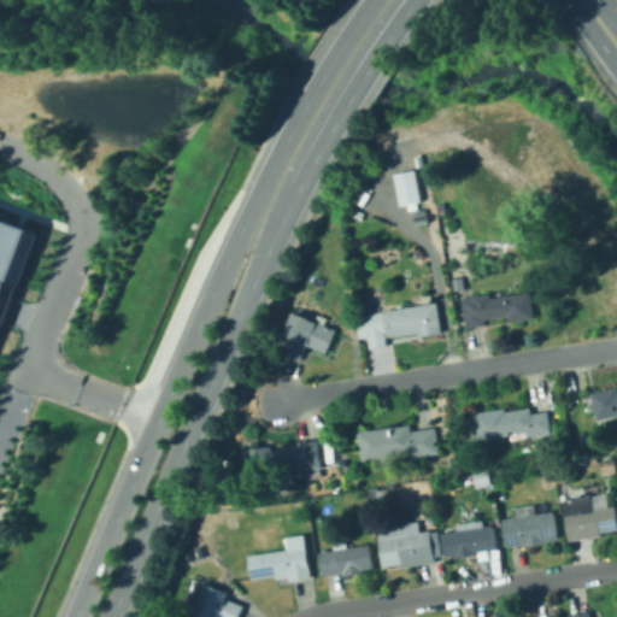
[(399,205),(393,174),(415,169),(422,200),(399,205)]
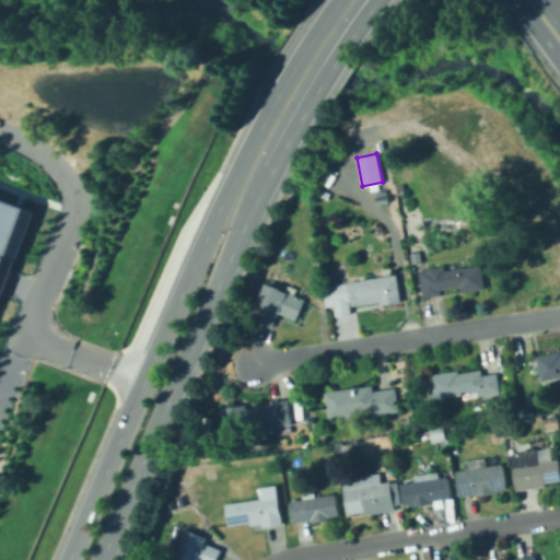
[(0,196),(15,202),(35,210),(9,279),(0,301),(0,196)]
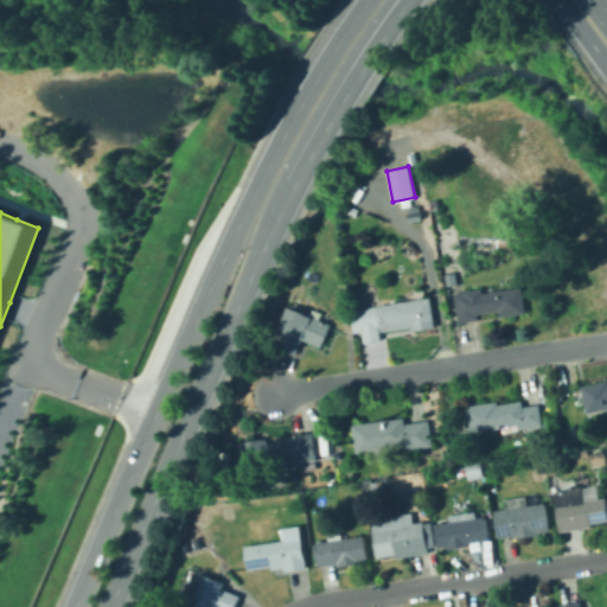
[(410,223),(408,215),(420,213),(421,222),(410,223)]
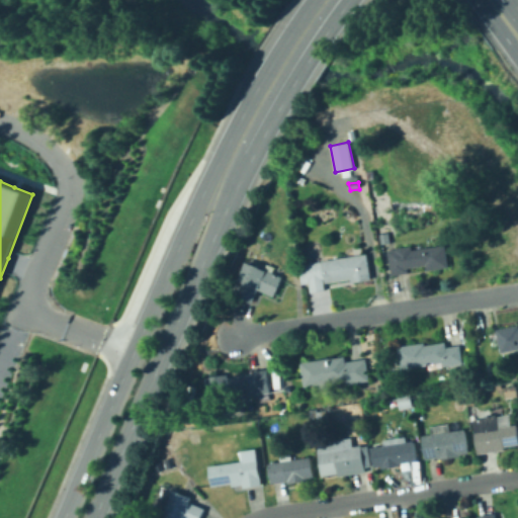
[(379,244),(378,234),(390,233),(391,243),(379,244)]
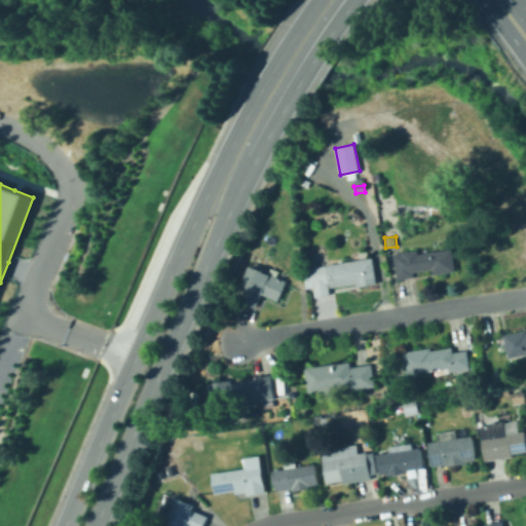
[(399,279),(395,254),(419,250),(419,254),(453,249),(457,271),(436,274),(435,269),(415,272),(415,276),(399,279)]
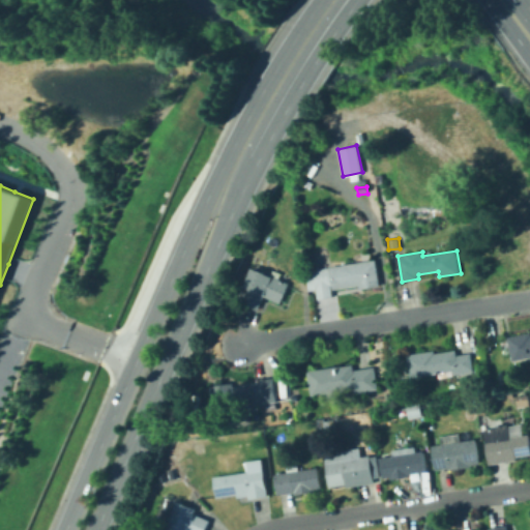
[(319,298),(315,270),(330,267),(377,260),(381,286),(360,289),(359,285),(334,289),(334,286),(331,286),(333,296),(319,298)]
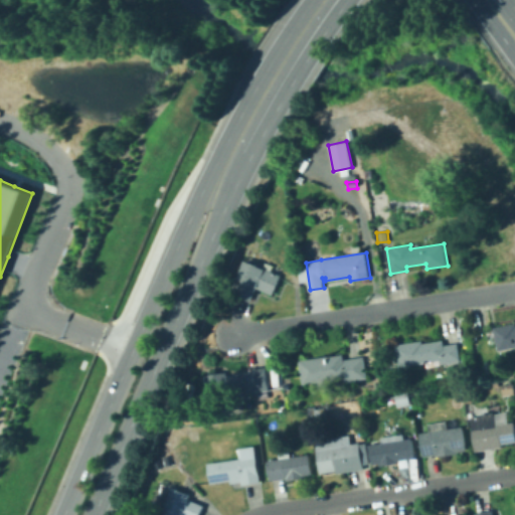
[(252,302),(231,293),(244,261),(251,264),(252,262),(261,265),(260,267),(283,276),(275,295),(258,288),(252,302)]
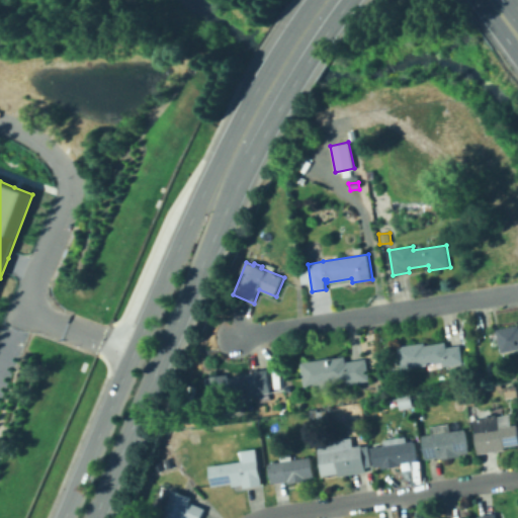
[(517,348),(501,352),(497,330),(517,325),(517,348)]
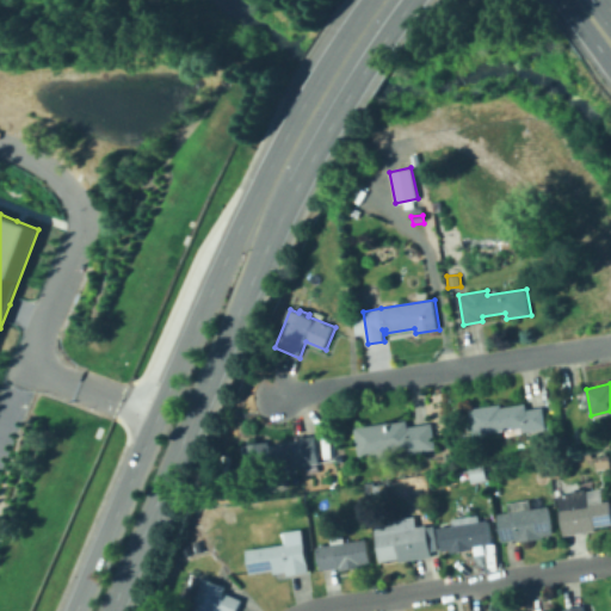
[(507,436),(506,431),(474,436),(470,409),(501,405),(503,407),(526,403),(528,409),(544,407),(548,429),(523,432),(523,433),(507,436)]
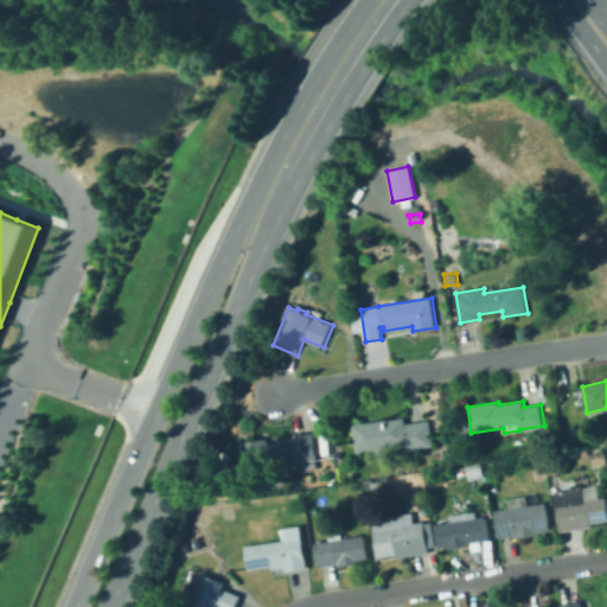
[(358,453),(353,426),(406,419),(406,425),(430,421),(434,446),(409,449),(408,446),(358,453)]
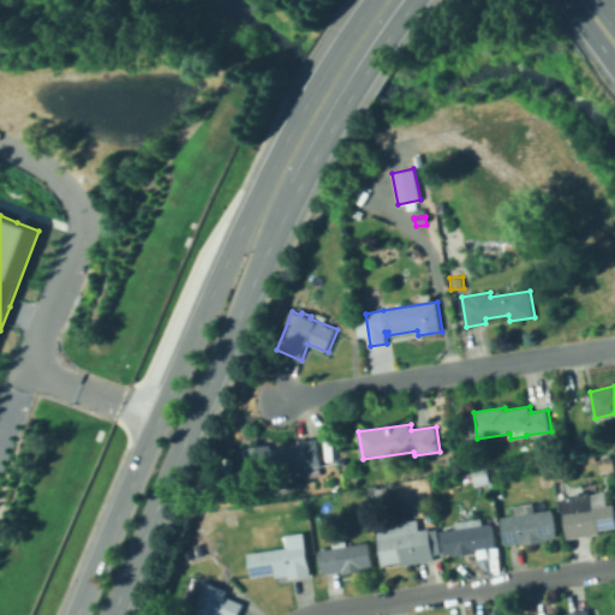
[(249,481),(244,448),(272,445),(272,448),(299,445),(299,441),(328,437),(333,465),(293,471),(293,475),(249,481)]
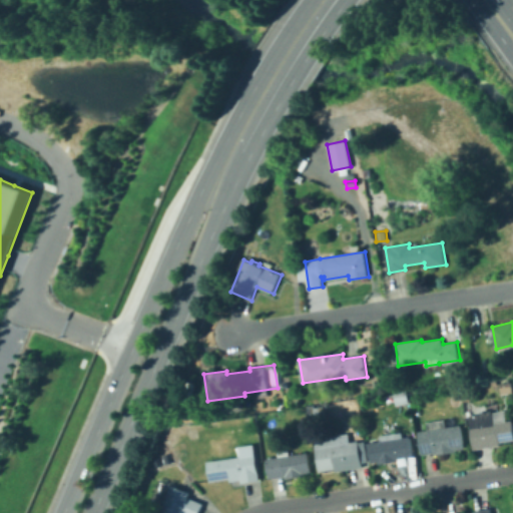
[(512,393),(502,395),(501,384),(512,383),(512,393)]
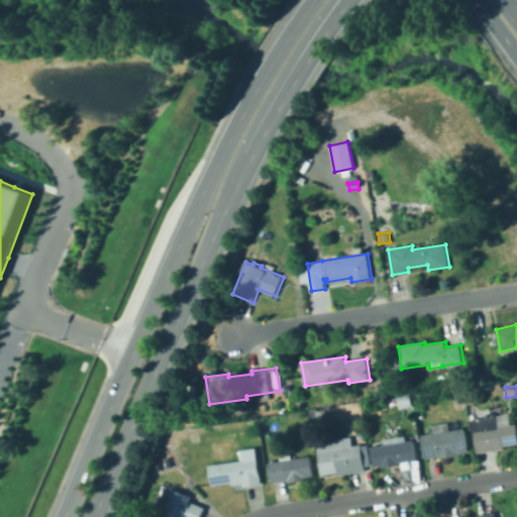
[(399,408),(396,395),(409,393),(411,406),(399,408)]
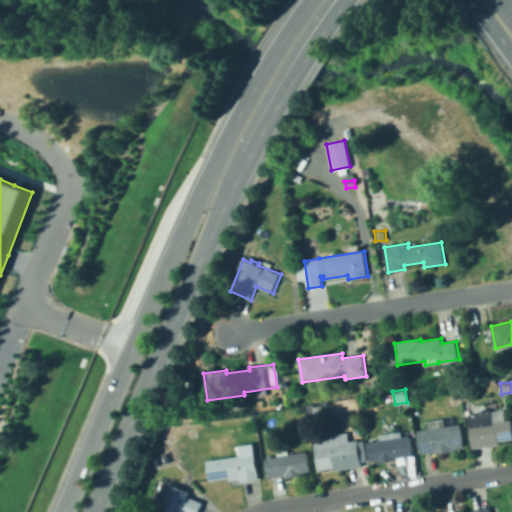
[(473,448),(468,415),(476,414),(476,412),(491,410),(491,412),(505,410),(506,420),(511,419),(511,438),(499,441),(499,444),(473,448)]
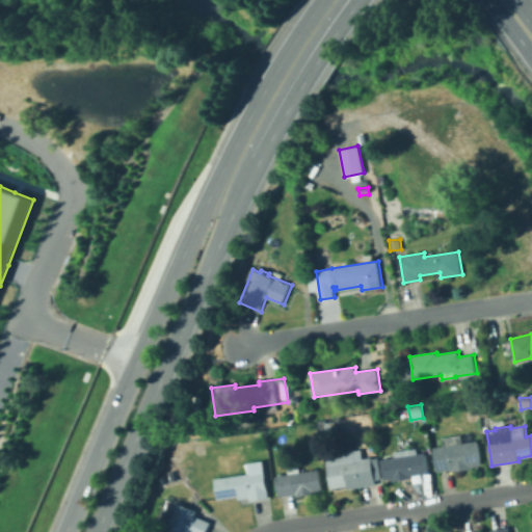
[(452,472),(451,470),(437,472),(434,447),(444,446),(442,437),(462,434),(463,443),(479,441),(482,464),(472,467),(473,469),(452,472)]
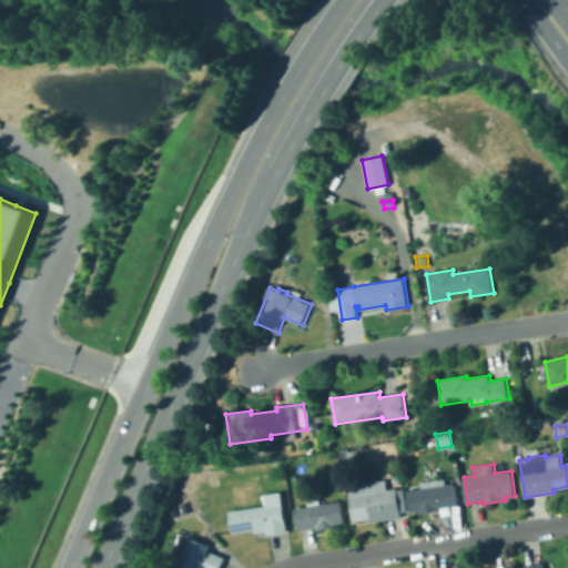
[(374,521),(373,518),(355,521),(351,486),(389,479),(391,489),(399,487),(404,517),(374,521)]
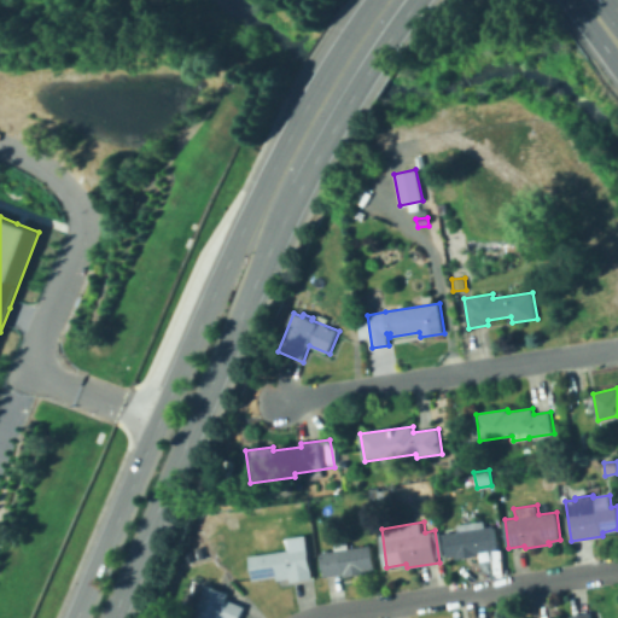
[(456,560),(456,557),(448,558),(443,534),(495,526),(499,549),(479,553),(479,557),(456,560)]
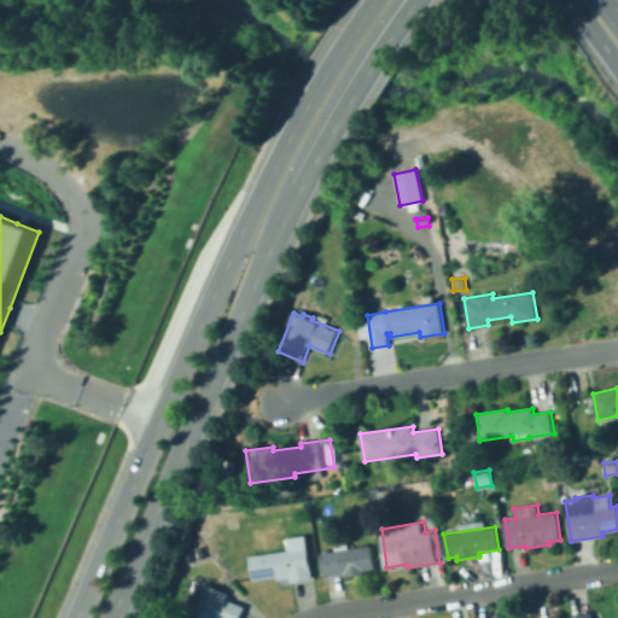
[(292,582),(291,578),(278,581),(277,577),(254,581),(250,557),(292,549),(290,537),(305,535),(310,569),(313,569),(314,578),(292,582)]
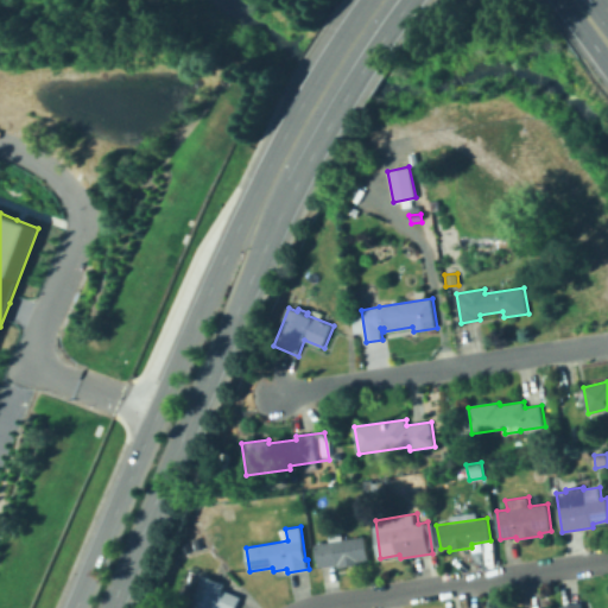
[(340,568),(339,564),(318,568),(315,545),(330,543),(329,536),(343,533),(344,539),(366,537),(369,559),(361,561),(361,564),(340,568)]
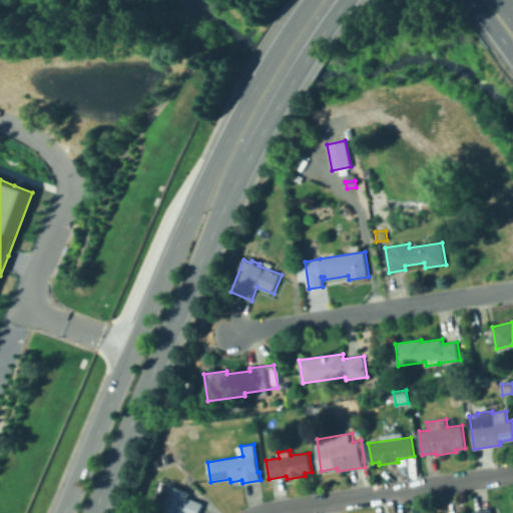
[(159,512),(171,485),(190,492),(188,497),(204,503),(200,512),(159,512)]
